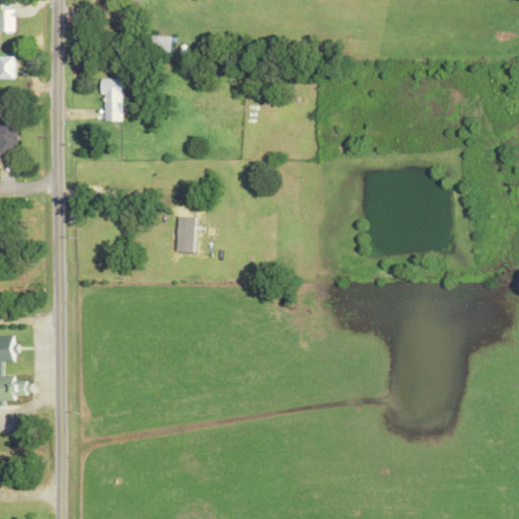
[(0,31),(14,31),(13,9),(0,9),(0,31)]
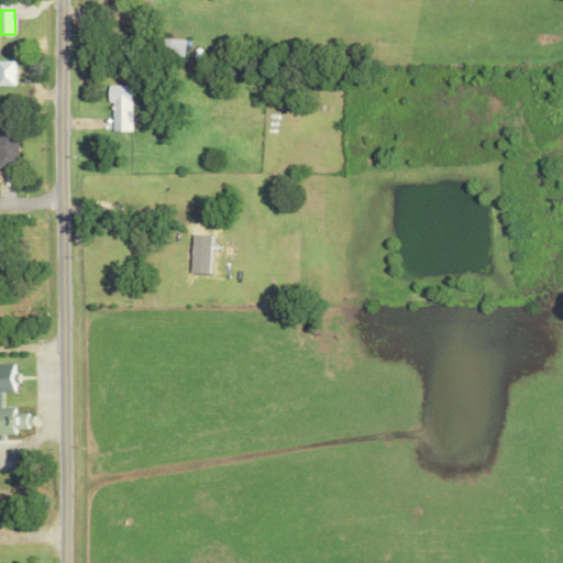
[(0,85),(17,85),(15,62),(0,61),(0,85)]
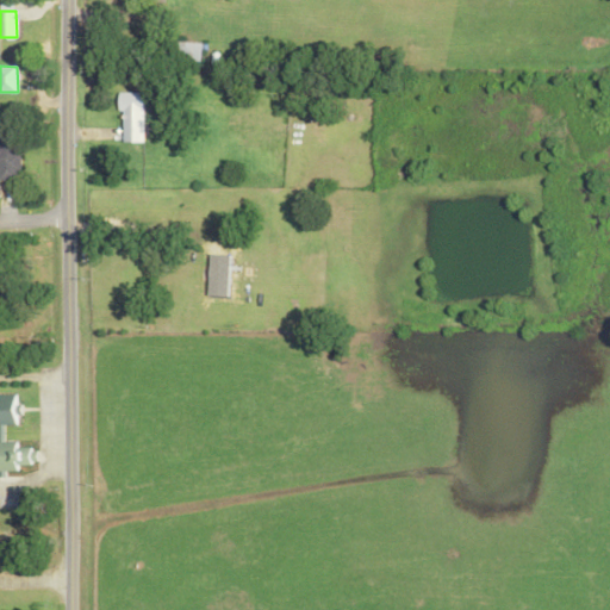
[(143,143),(143,93),(117,93),(117,112),(123,112),(123,143),(143,143)]
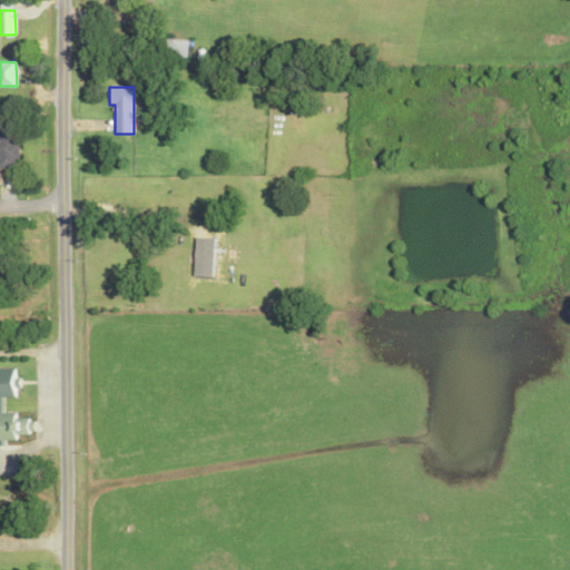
[(0,167),(18,167),(17,128),(0,128),(0,167)]
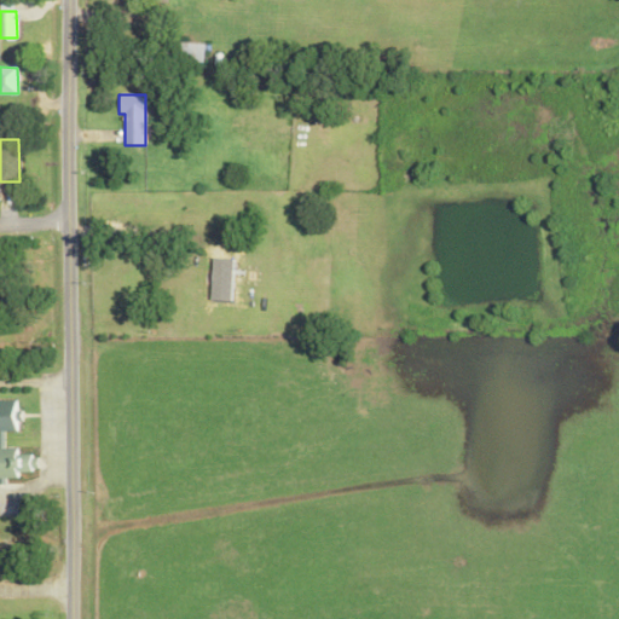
[(0,400),(0,432),(16,432),(15,400),(0,400)]
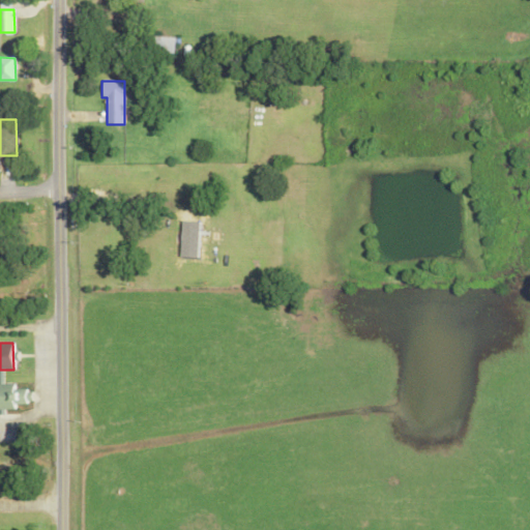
[(0,410),(12,410),(12,405),(28,405),(28,390),(12,390),(12,385),(0,384),(0,410)]
